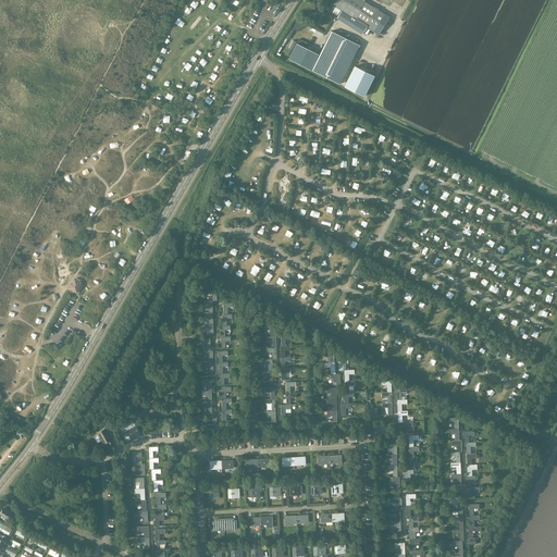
[(362,34),(367,26),(370,28),(369,29),(378,34),(386,21),(388,23),(391,21),(387,19),(388,16),(375,9),(361,0),(325,0),(321,9),(320,11),(319,10),(311,21),(318,25),(318,24),(320,26),(322,23),(320,22),(324,14),(331,3),(333,4),(333,5),(342,11),(336,19),(362,34)]
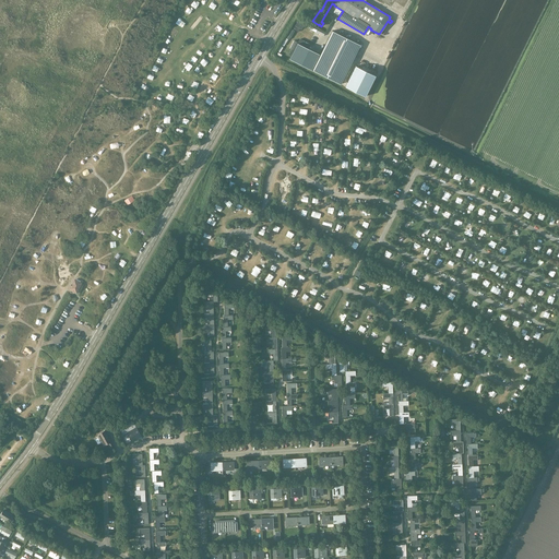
[(332,31),(312,71),(340,84),(359,45),(332,31)]
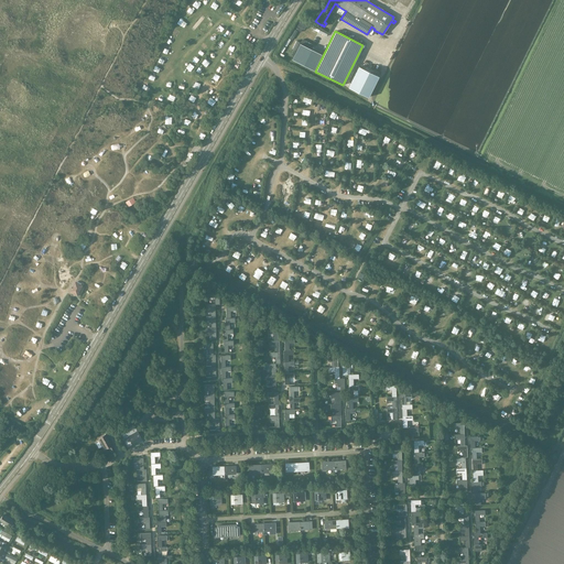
[(300,44),(292,60),(314,71),(322,55),(300,44)]
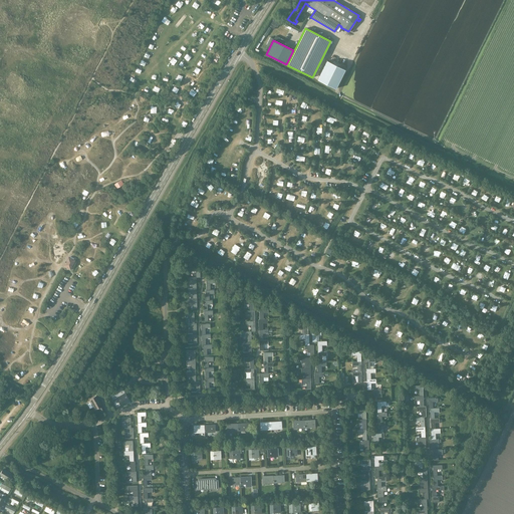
[(327,60),(317,80),(335,88),(345,69),(327,60)]
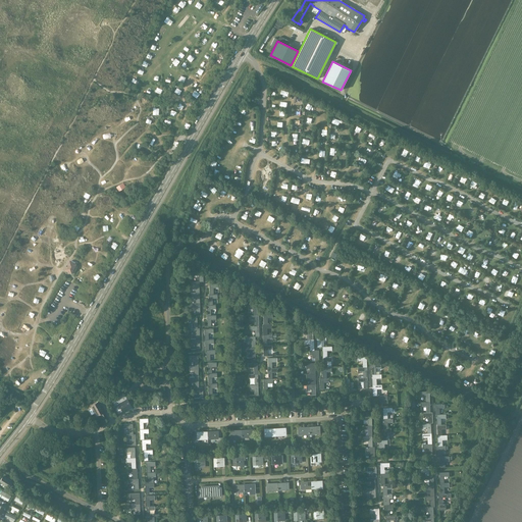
[(75,265),(69,261),(64,270),(71,273),(75,265)]
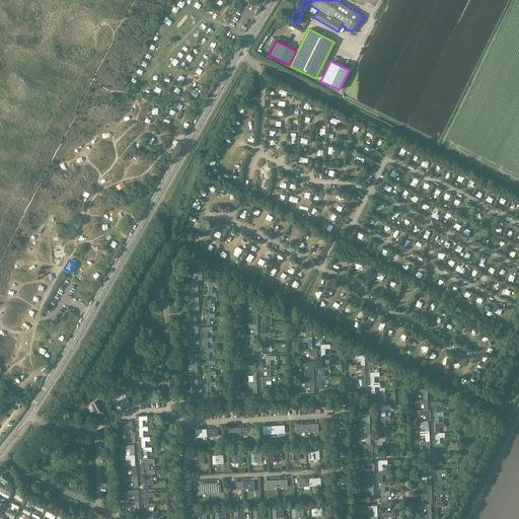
[(198,276),(198,281),(202,281),(202,270),(193,271),(193,276),(198,276)]
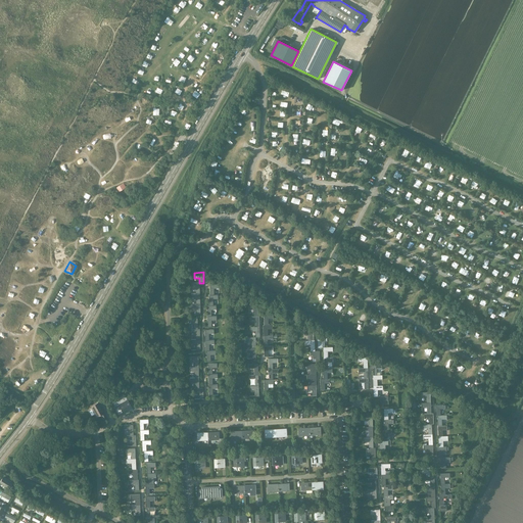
[(200,293),(199,283),(190,283),(190,287),(196,287),(196,293),(200,293)]
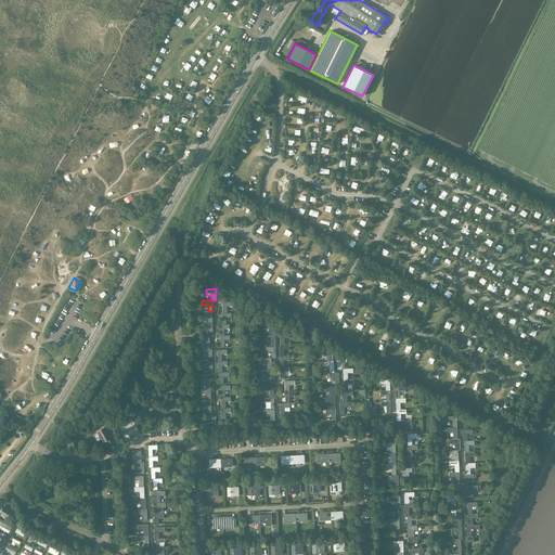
[(232,302),(222,302),(222,313),(222,314),(227,314),(227,313),(227,307),(232,306),(232,302)]
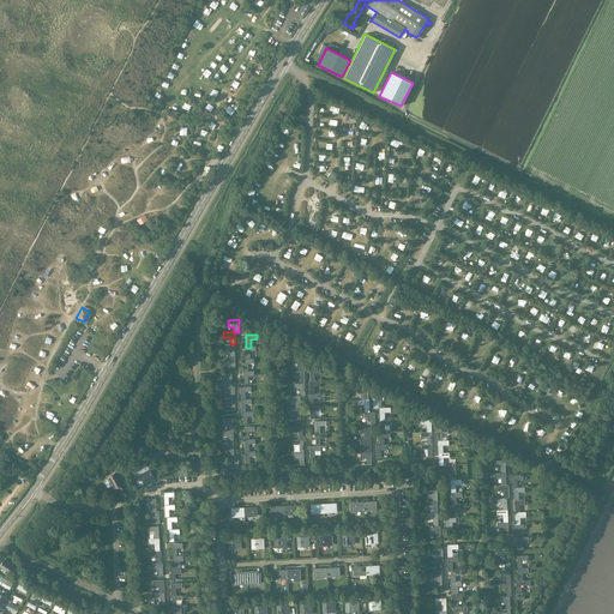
[(230,357),(235,357),(235,344),(230,344),(224,344),(224,349),(230,349),(230,357)]
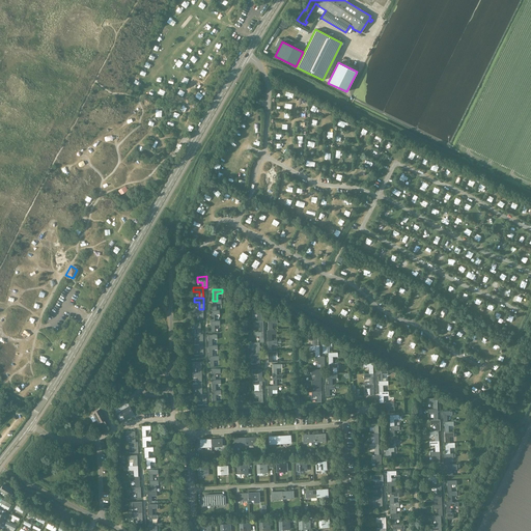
[(212,300),(212,311),(216,311),(216,310),(216,304),(221,304),(221,300),(217,300),(217,301),(213,301),(213,300),(212,300)]
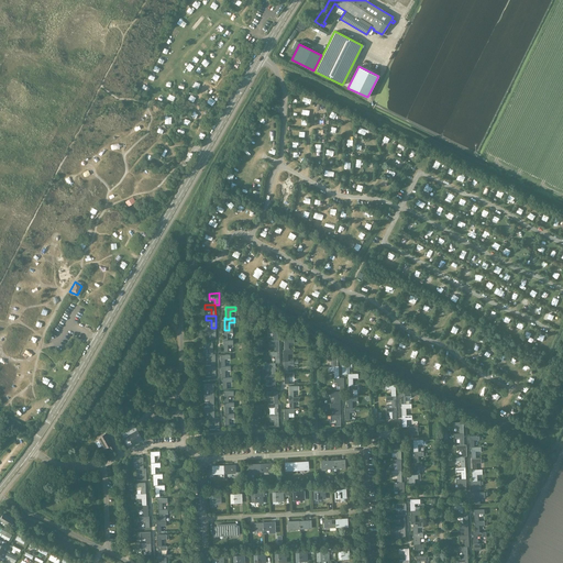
[(216,339),(216,328),(211,328),(206,328),(206,332),(211,332),(211,339),(216,339)]
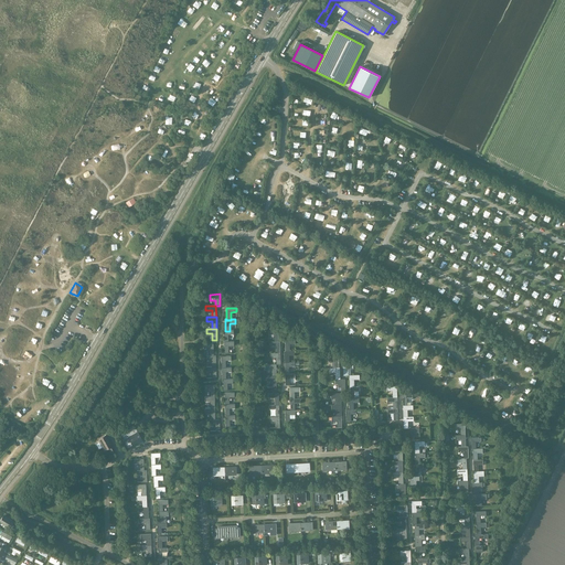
[(223,331),(224,342),(227,342),(227,334),(233,334),(233,330),(230,330),(230,331),(225,331),(223,331)]
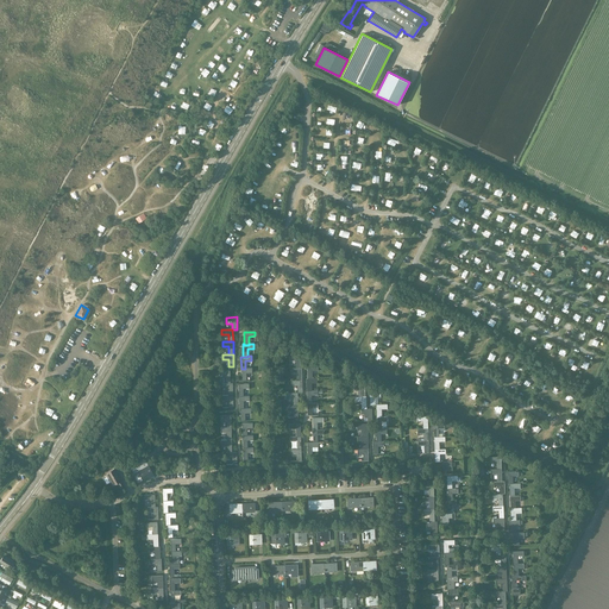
[(295,369),(300,368),(299,356),(289,356),(289,360),(295,360),(295,368),(295,369)]
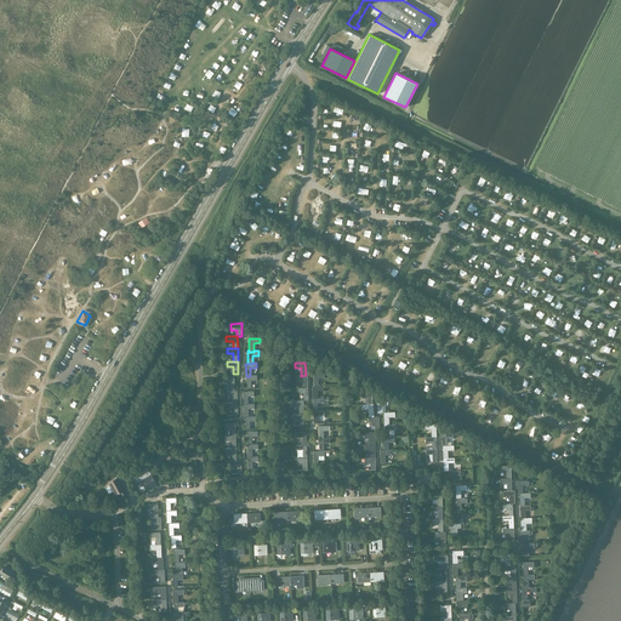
[(313,374),(313,386),(318,386),(318,379),(324,379),(324,374),(313,374)]
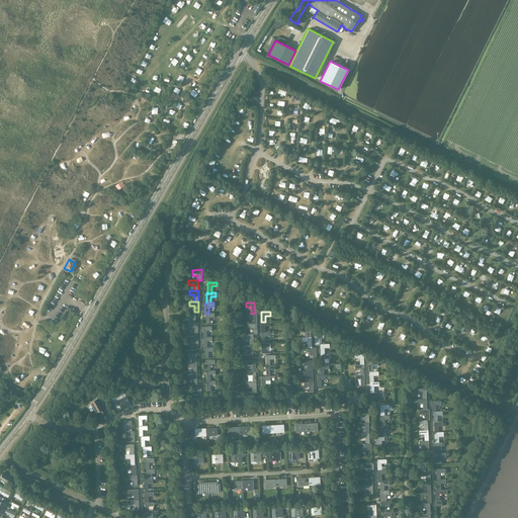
[(256,313),(255,313),(251,314),(251,313),(247,313),(247,317),(252,317),(252,324),(253,324),(257,324),(256,313)]
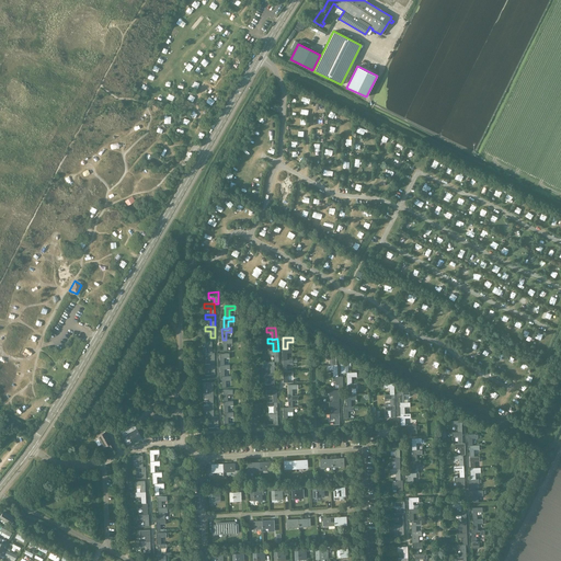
[(226,340),(222,340),(222,352),(227,352),(227,344),(232,344),(232,340),(226,340)]
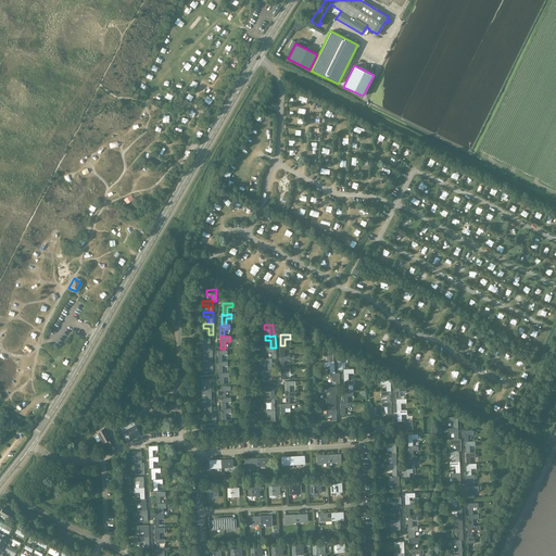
[(205,343),(205,350),(206,350),(210,350),(210,338),(200,339),(200,343),(205,343)]
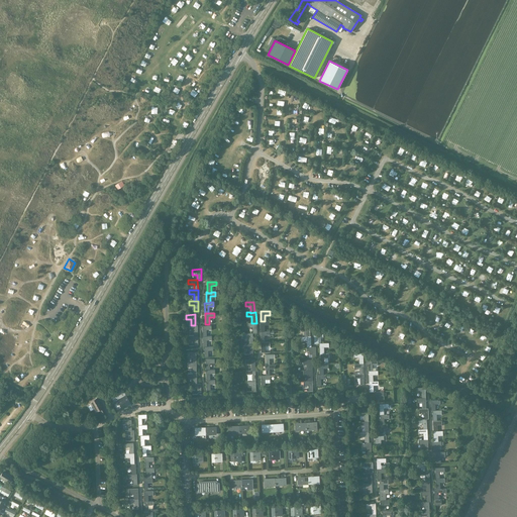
[(265,321),(261,321),(260,321),(260,332),(264,332),(264,331),(264,325),(269,325),(269,321),(265,321)]
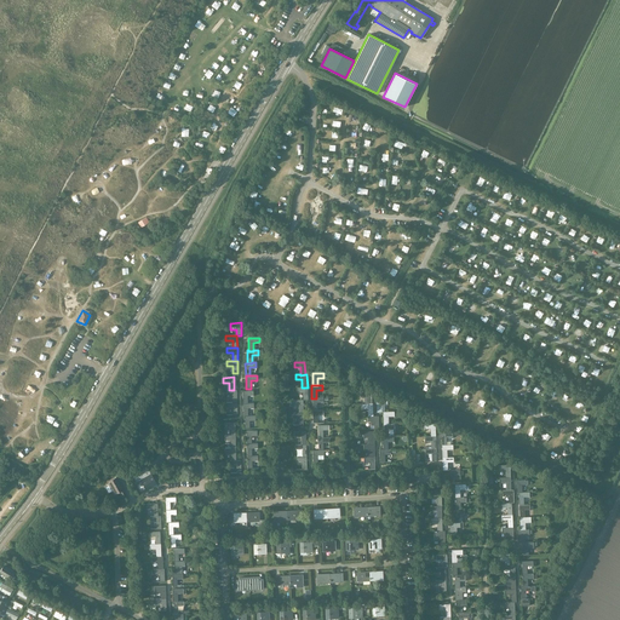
[(308,400),(308,388),(303,388),(302,388),(296,388),(297,392),(303,392),(303,400),(308,400)]
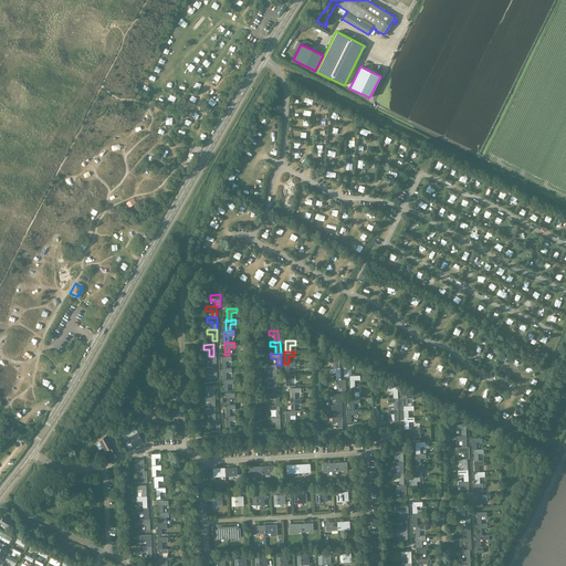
[(212,360),(212,367),(212,368),(217,368),(217,356),(213,356),(210,356),(209,356),(206,356),(206,360),(212,360)]
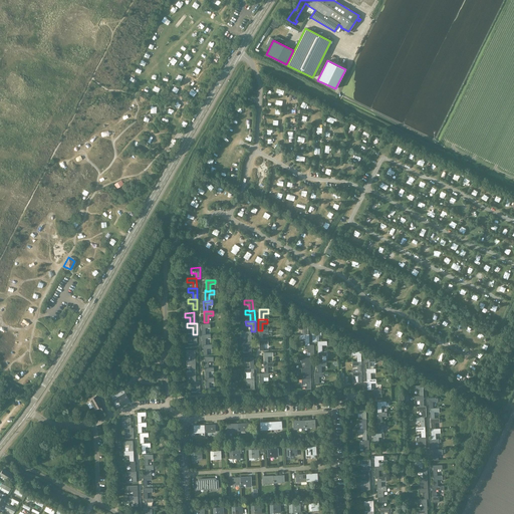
[(210,324),(201,324),(201,335),(205,335),(205,334),(205,329),(210,329),(210,324)]
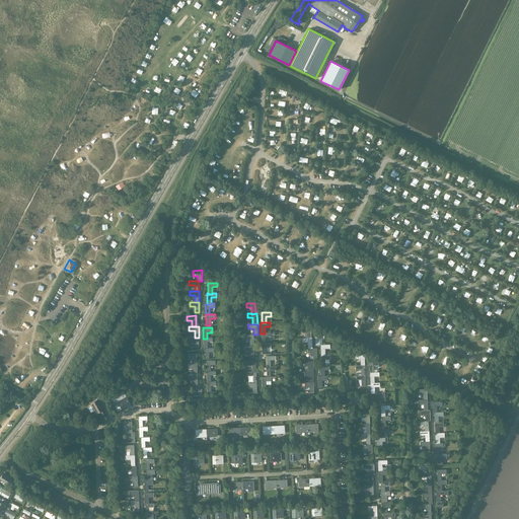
[(310,327),(301,327),(301,331),(305,331),(305,338),(307,338),(307,339),(311,339),(311,338),(310,327)]
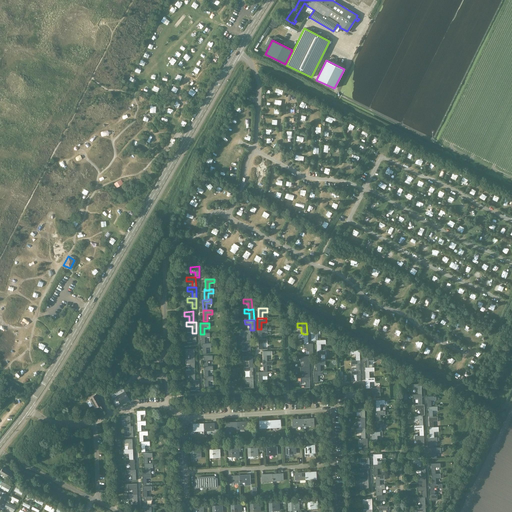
[(261,328),(261,329),(257,329),(258,339),(262,339),(261,332),(267,332),(266,328),(261,328)]
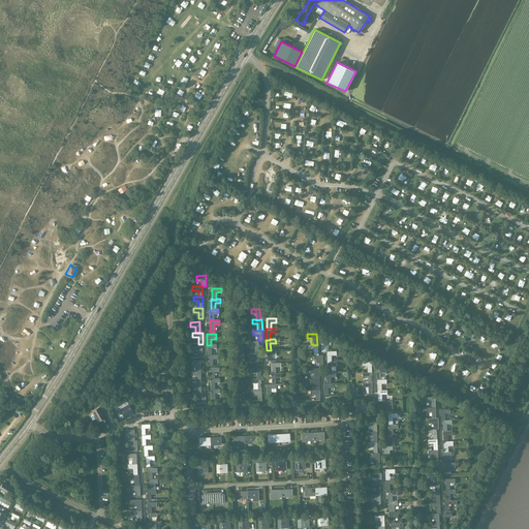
[(254,351),(254,352),(258,352),(258,341),(249,341),(249,345),(254,345),(254,351)]
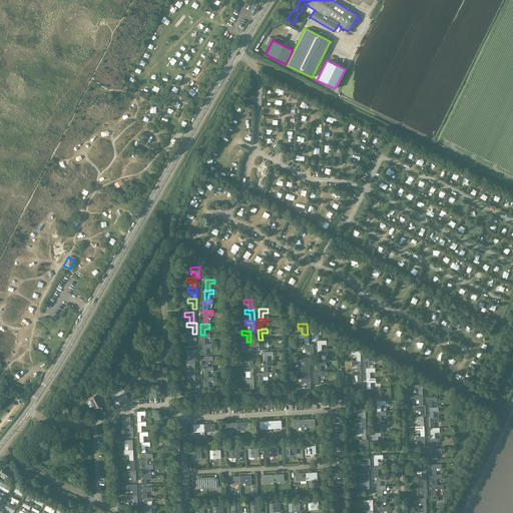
[(316,341),(315,335),(320,335),(320,331),(311,331),(312,342),(316,341)]
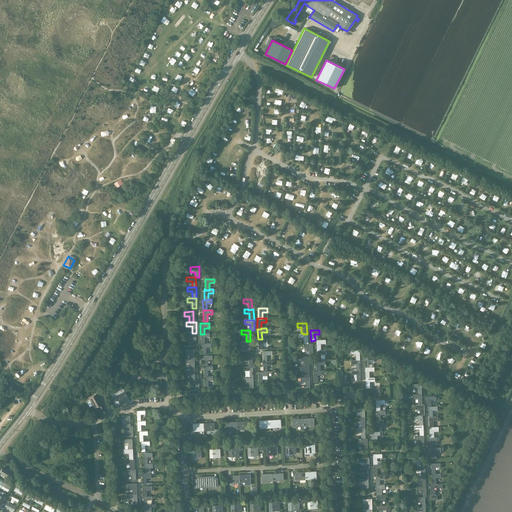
[(192,332),(187,333),(187,336),(192,336),(192,343),(196,343),(196,333),(192,333),(192,332)]
